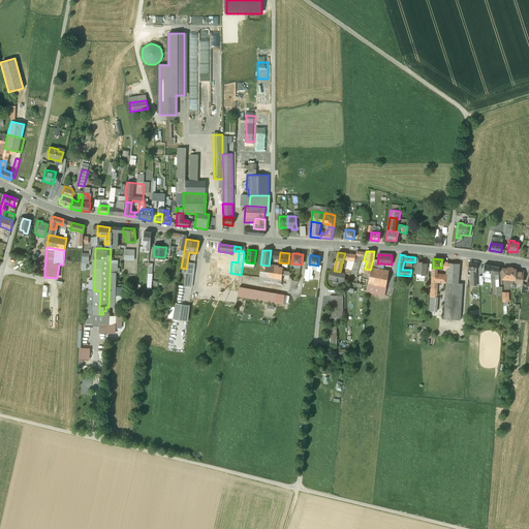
[(218,260),(211,259),(210,270),(210,271),(217,271),(218,260)]
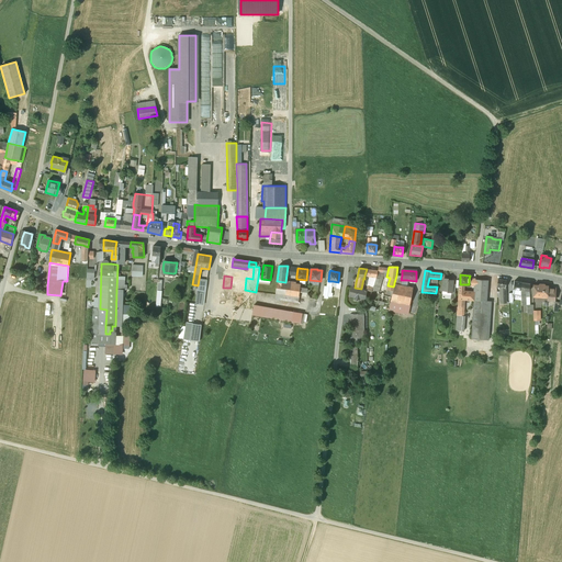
[(246,278),(232,277),(231,288),(234,289),(245,290),(246,278)]
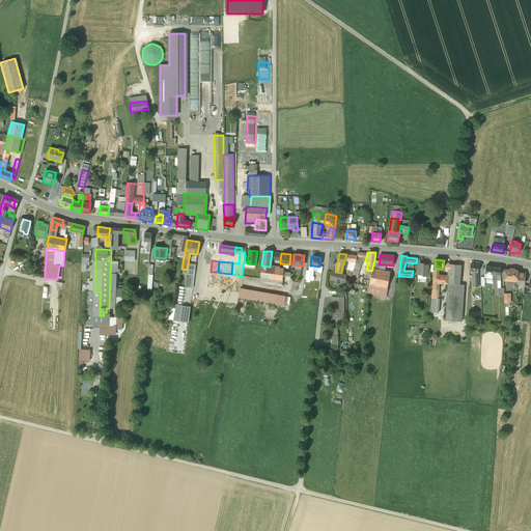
[(196,264),(188,263),(187,270),(186,276),(187,276),(192,276),(194,277),(195,270),(196,264)]
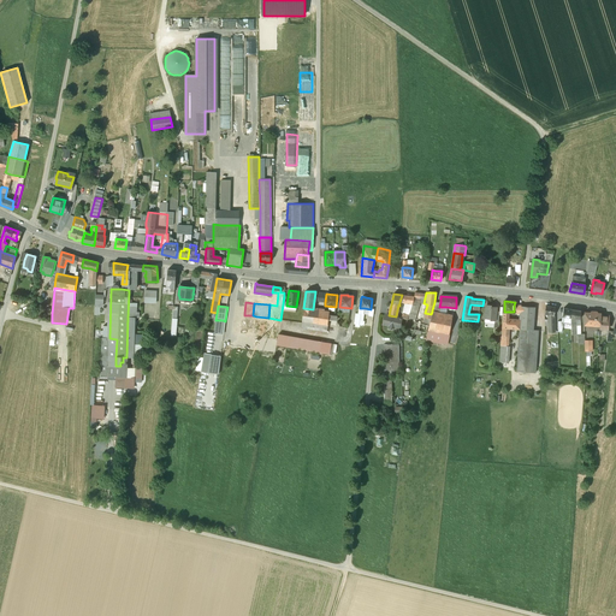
[(497,307),(491,307),(492,306),(487,306),(486,319),(490,319),(490,320),(495,320),(496,312),(497,307)]
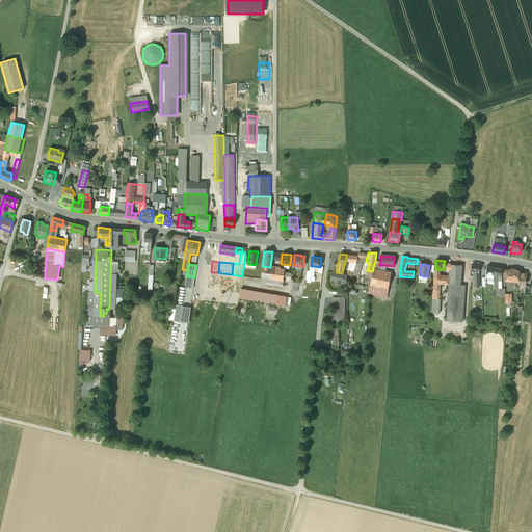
[(461,265),(450,264),(450,270),(449,276),(450,276),(449,284),(446,321),(462,322),(464,286),(460,285),(461,265)]
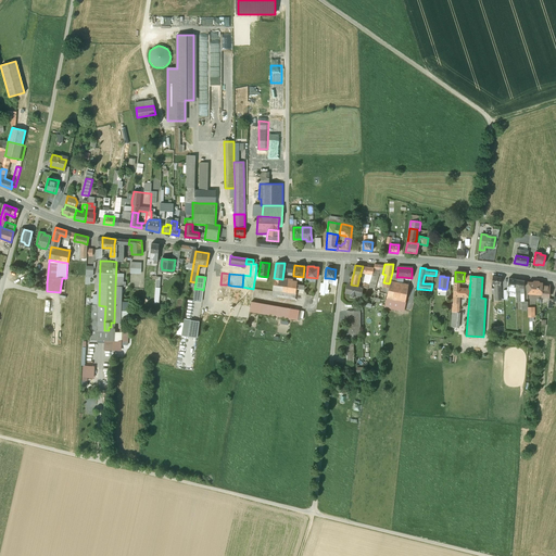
[(501,277),(493,276),(491,283),(495,285),(500,285),(500,283),(502,285),(502,281),(501,280),(501,277)]
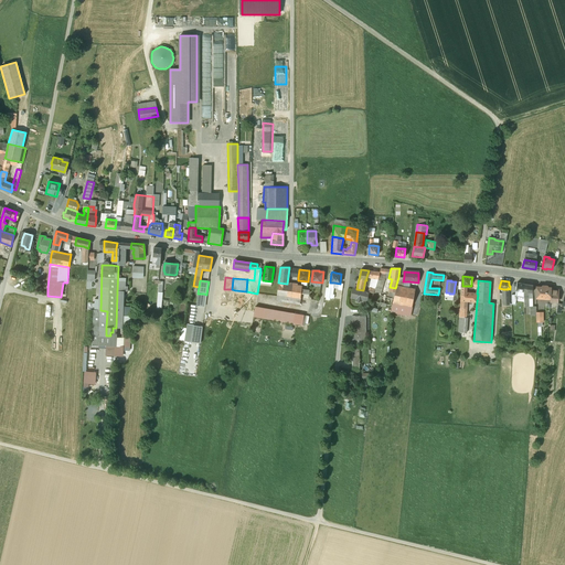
[(302,286),(288,284),(287,284),(278,283),(277,295),(300,298),(301,294),(301,289),(302,286)]
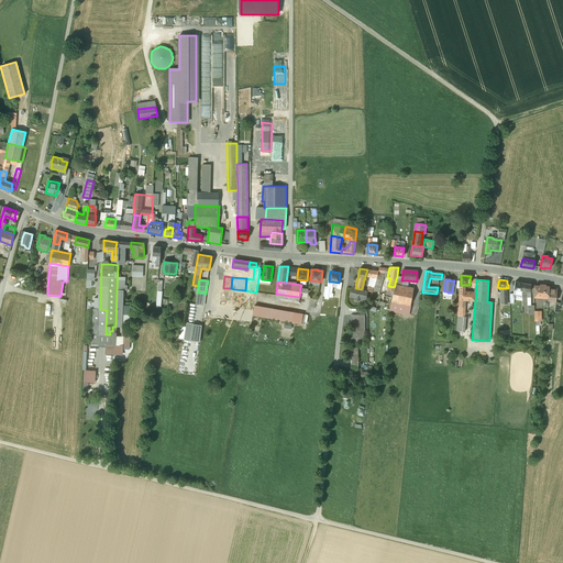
[(531,284),(522,283),(522,290),(527,291),(527,297),(530,297),(530,291),(531,284)]
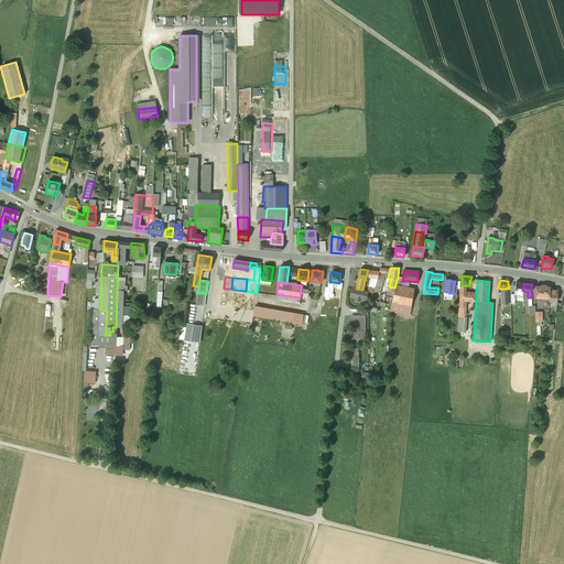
[(403,286),(396,284),(396,285),(394,288),(391,303),(411,306),(414,289),(409,288),(403,286)]
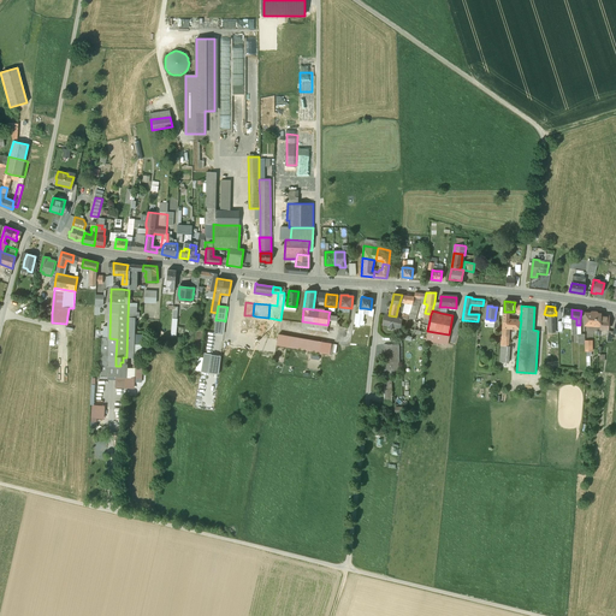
[(509,312),(504,312),(502,336),(508,337),(507,335),(508,329),(520,329),(521,320),(520,320),(508,319),(509,312)]
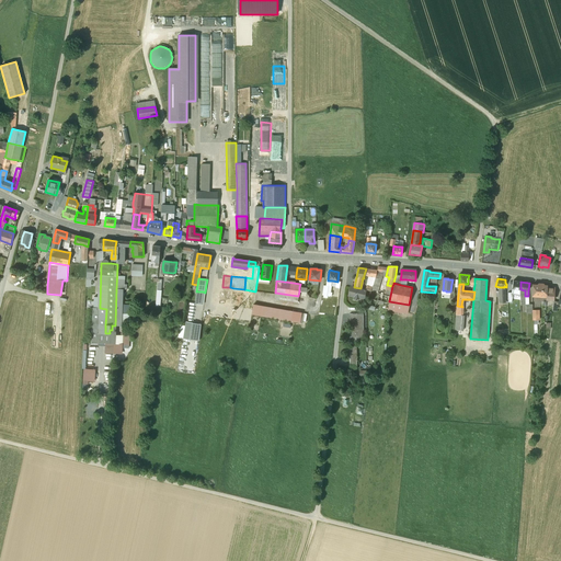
[(538,285),(531,284),(531,296),(547,297),(547,294),(547,287),(547,286),(544,285),(542,284),(539,284),(538,285)]
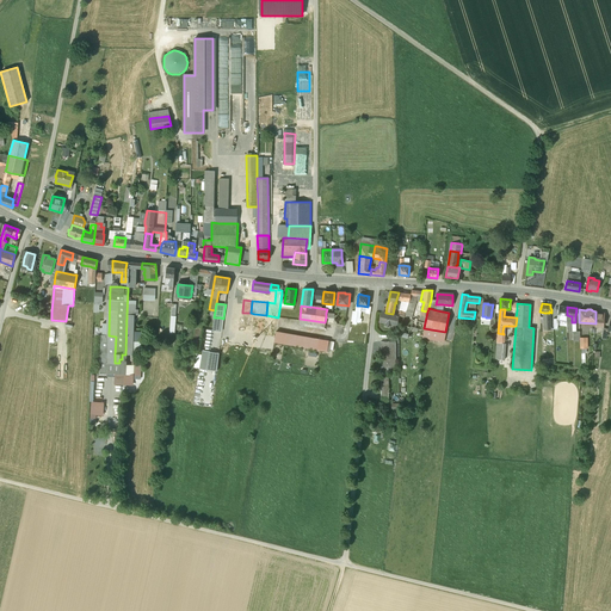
[(251,313),(242,313),(241,322),(252,323),(254,314),(251,313)]
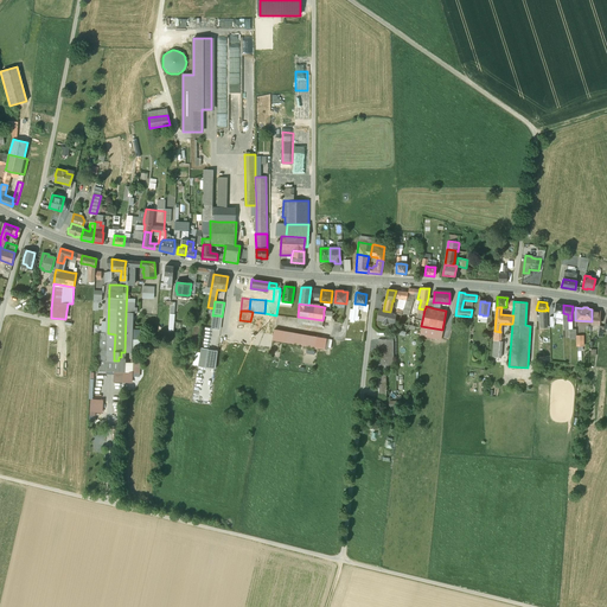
[(390,312),(383,311),(382,312),(379,312),(377,319),(384,320),(383,321),(388,323),(388,321),(394,323),(395,313),(396,313),(390,312)]
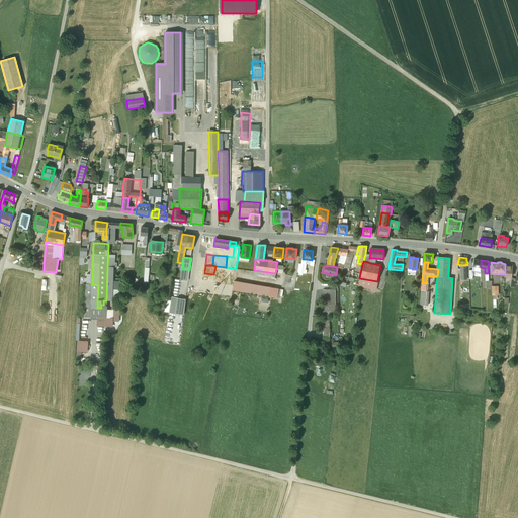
[(346,270),(342,269),(340,275),(348,277),(358,280),(359,274),(355,272),(346,270)]
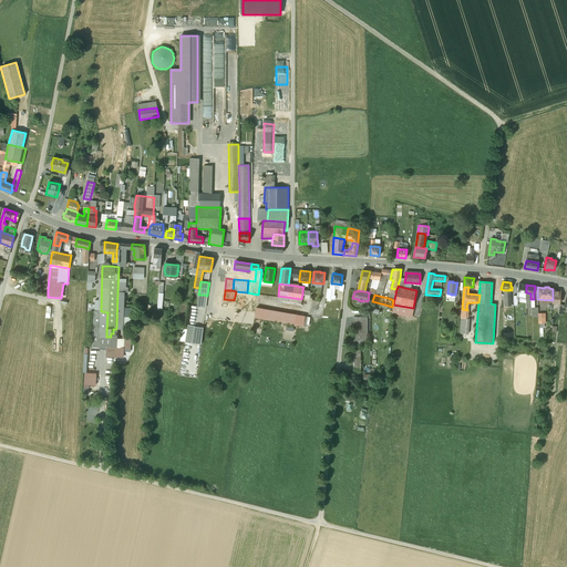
[(301,299),(278,296),(277,301),(278,301),(301,306),(302,299),(301,299)]
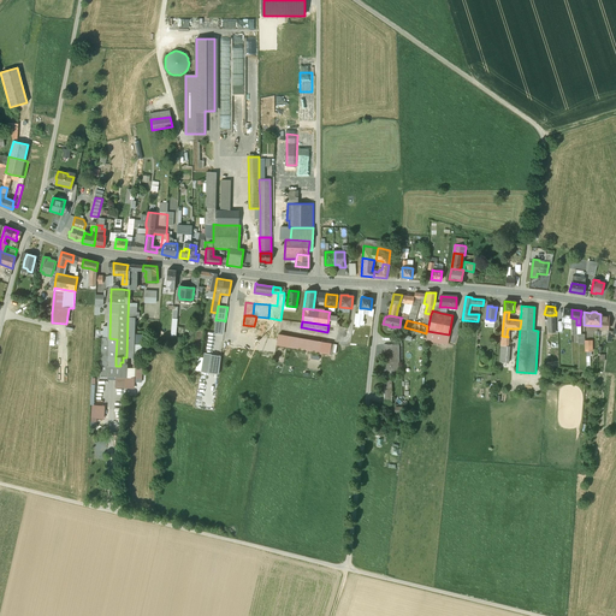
[(404,327),(402,335),(412,337),(414,331),(414,330),(404,327)]
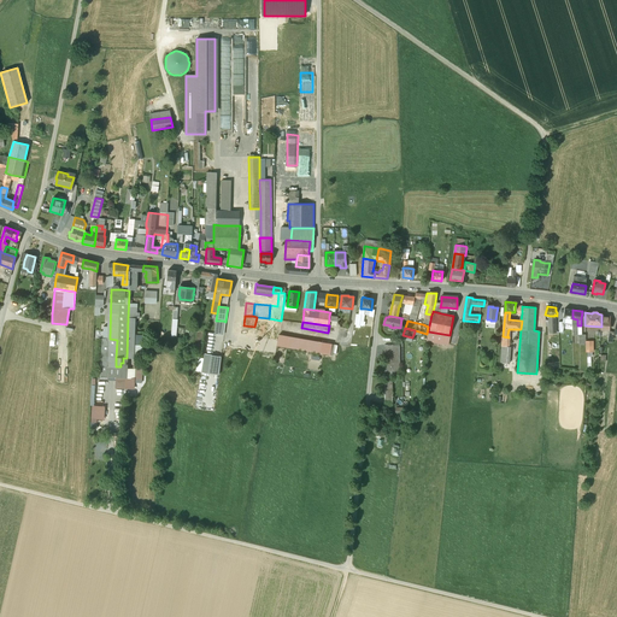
[(450,335),(428,331),(427,339),(448,344),(450,335)]
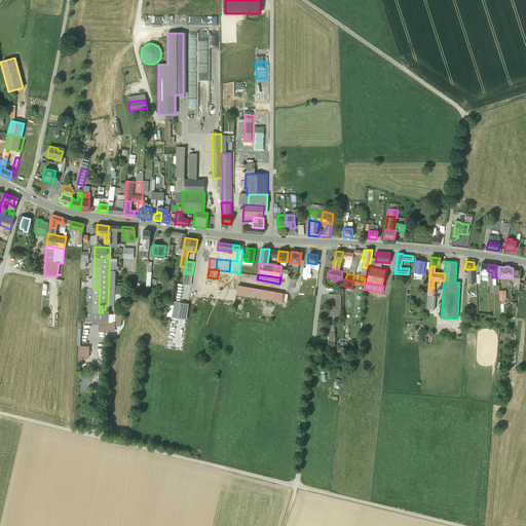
[(283,294),(237,286),(235,295),(282,303),(283,294)]
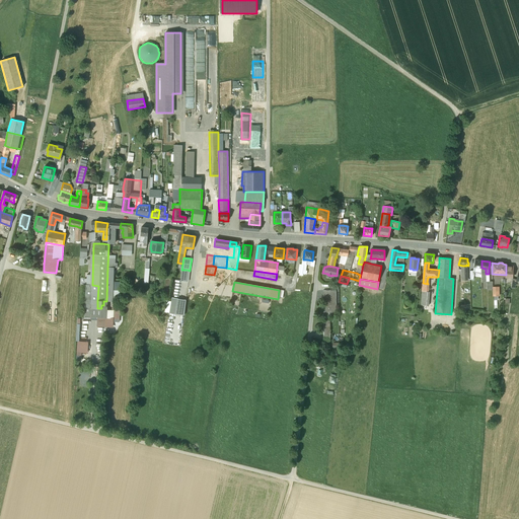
[(92,285),(86,285),(85,295),(92,296),(92,300),(97,301),(98,286),(92,285)]
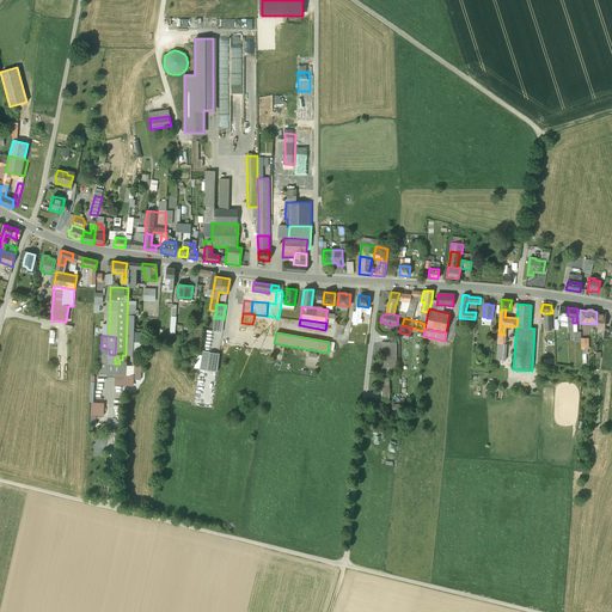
[(396,342),(381,342),(381,402),(390,402),(390,372),(396,372),(396,342)]
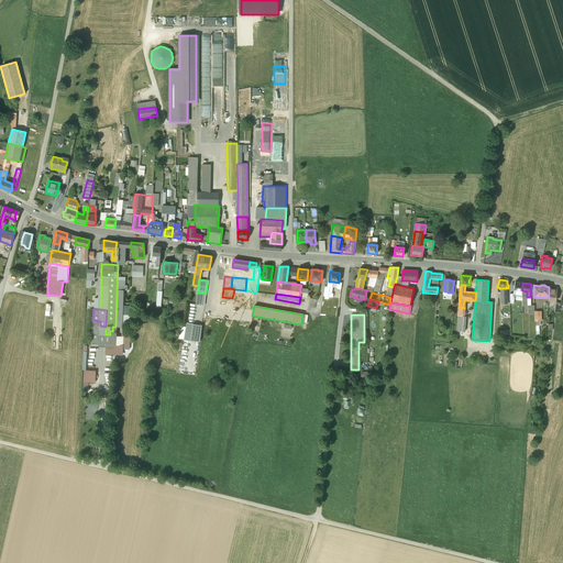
[(110,334),(106,334),(106,327),(100,326),(99,339),(100,339),(100,343),(105,344),(114,344),(116,337),(116,334),(110,334)]
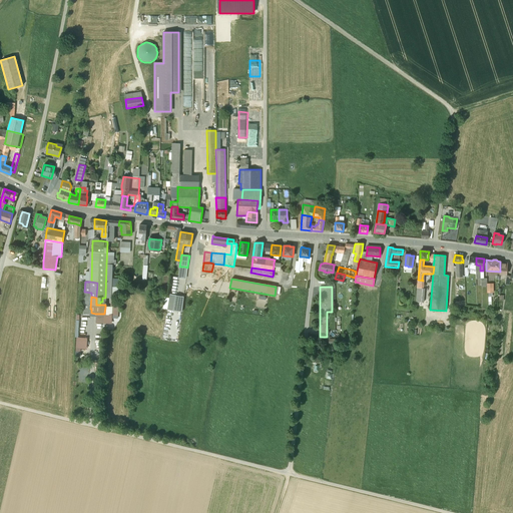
[(112,307),(105,307),(104,314),(104,323),(111,324),(112,316),(112,307)]
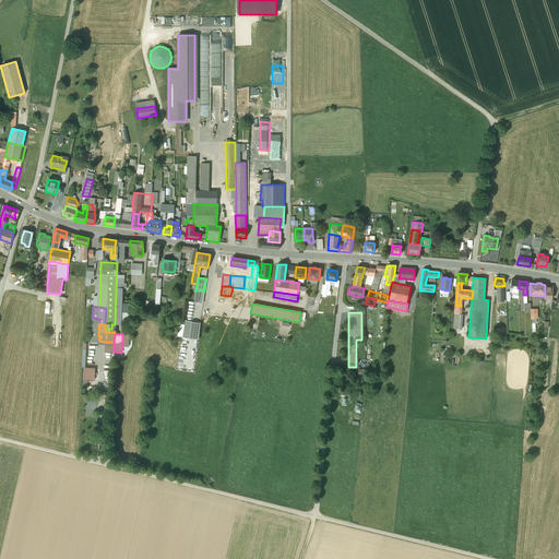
[(114,342),(104,342),(104,352),(114,352),(114,342)]
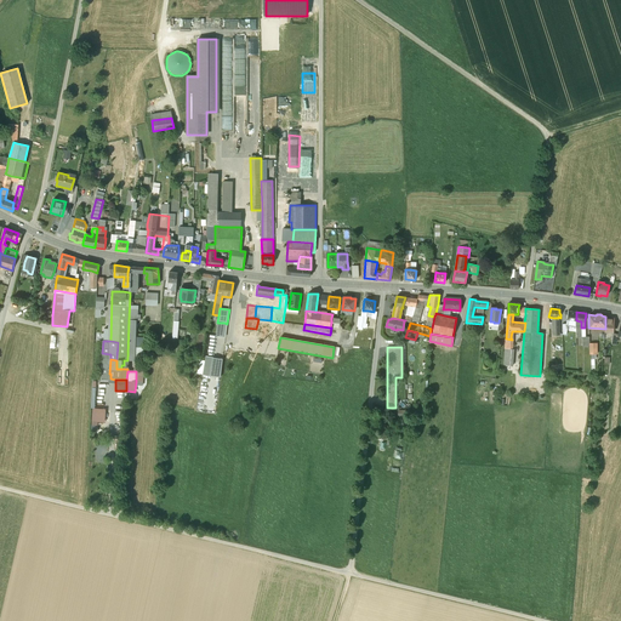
[(107,409),(96,409),(97,387),(93,387),(92,427),(98,427),(98,422),(107,422),(107,409)]
